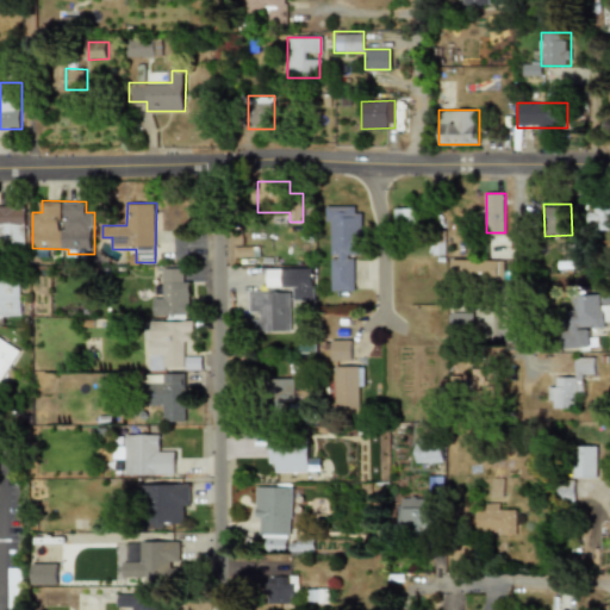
[(353,291),(352,255),(363,255),(362,205),(327,206),(329,292),(353,291)]
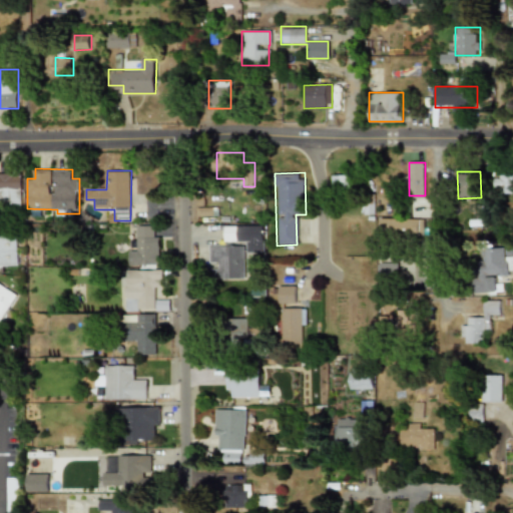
[(22,173),(0,173),(0,204),(22,204),(22,173)]
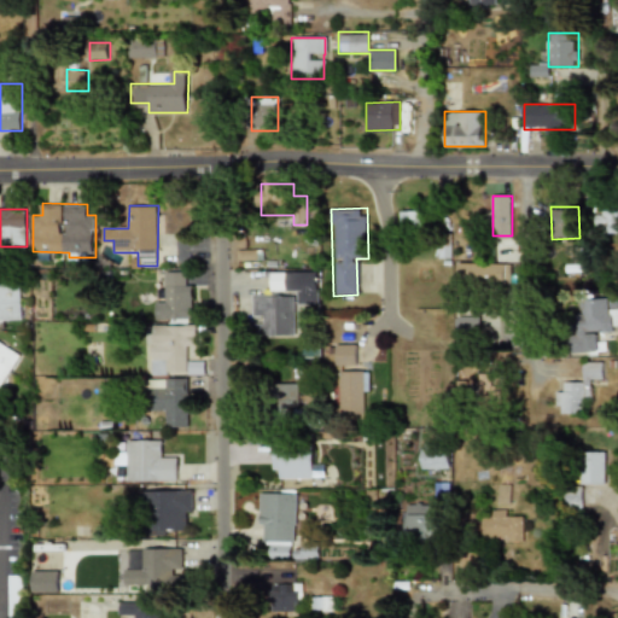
[(596,233),(617,232),(617,209),(598,209),(596,233)]
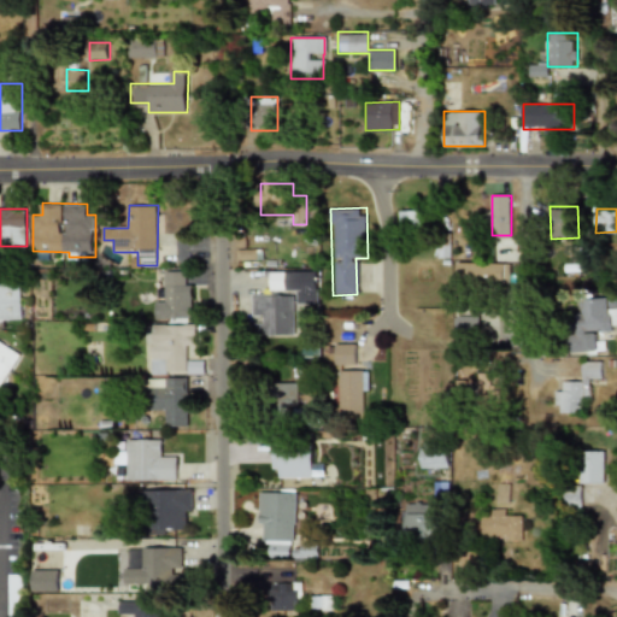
[(399,211),(399,228),(421,228),(421,212),(399,211)]
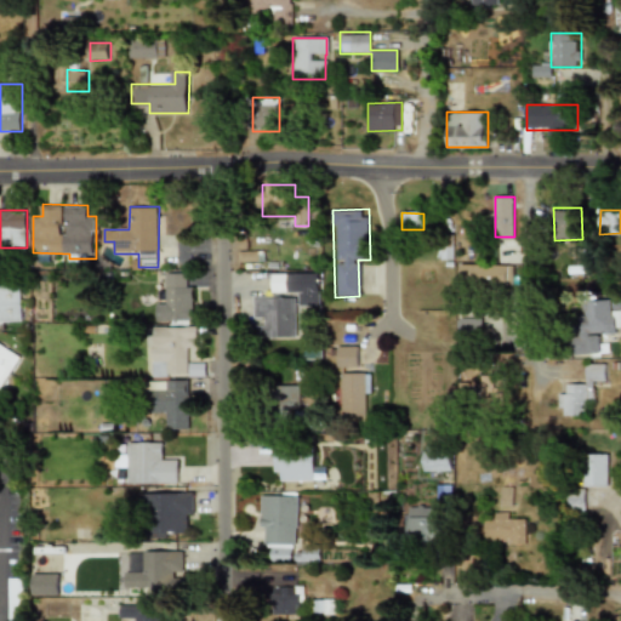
[(462,288),(514,288),(514,265),(462,265),(462,288)]
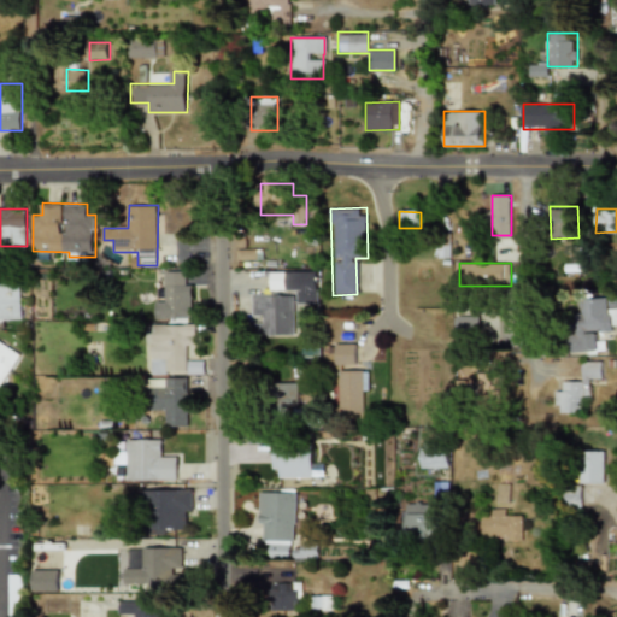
[(192,318),(192,271),(165,271),(165,318),(192,318)]
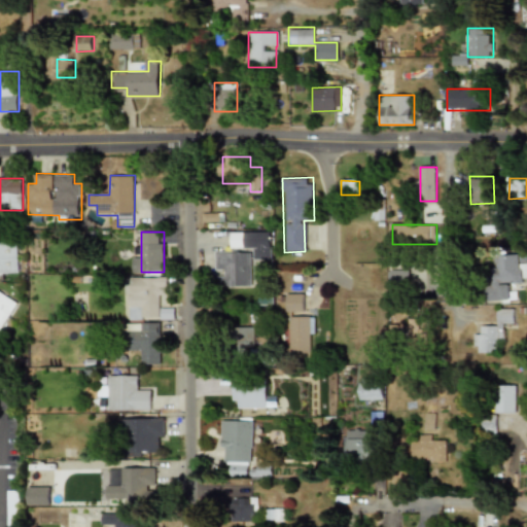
[(0,274),(19,274),(18,242),(0,242),(0,274)]
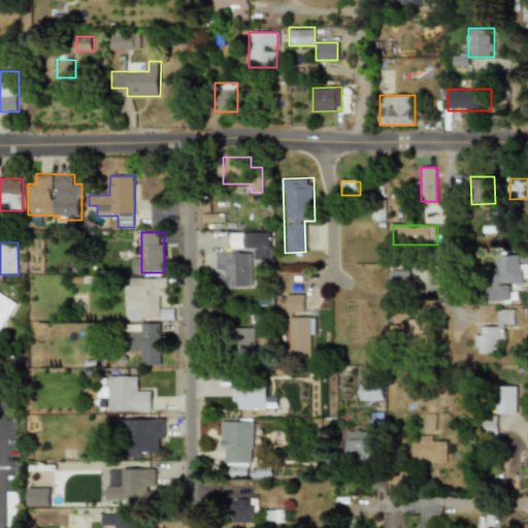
[(215,251),(215,288),(251,288),(251,251),(215,251)]
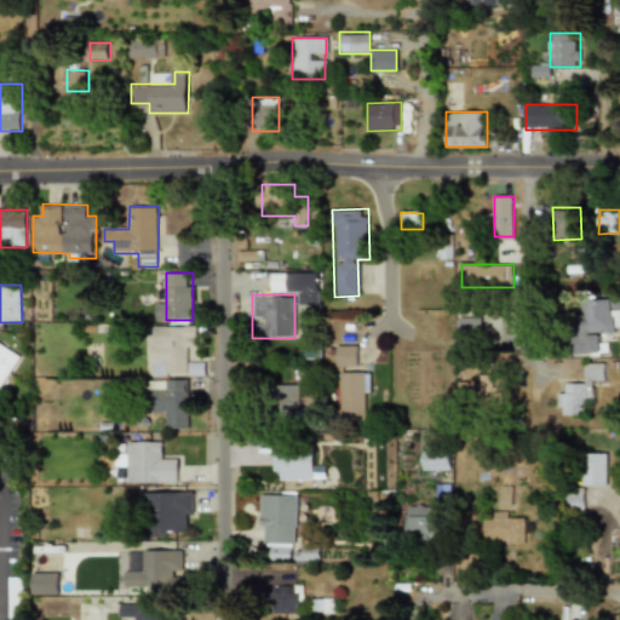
[(614,327),(619,327),(619,296),(584,296),(584,316),(578,316),(578,334),(570,334),(570,354),(614,354),(614,327)]
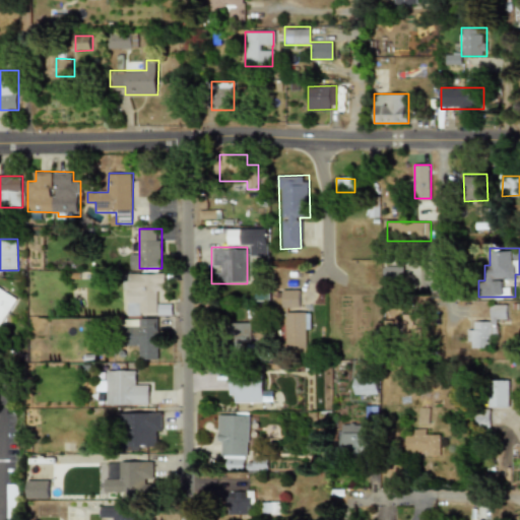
[(404,267),(386,266),(385,289),(403,290),(404,267)]
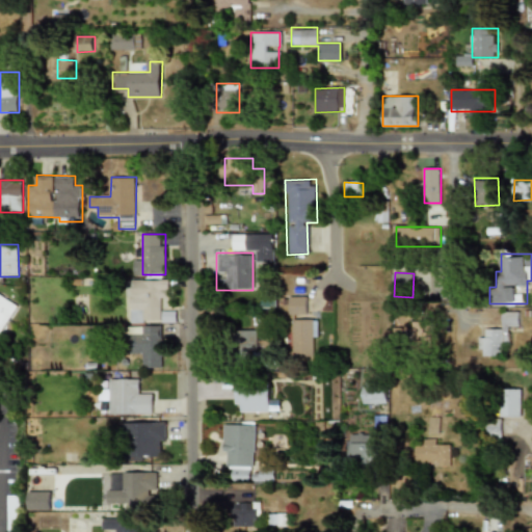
[(169,300),(169,280),(129,280),(129,322),(159,322),(159,300),(169,300)]
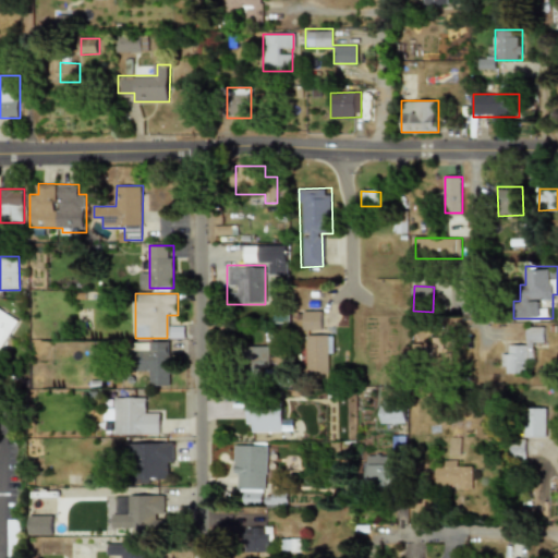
[(0,349),(19,322),(0,308),(0,349)]
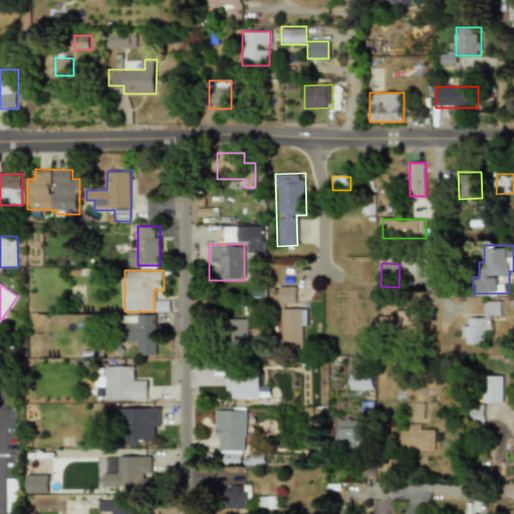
[(278,303),(296,303),(296,286),(278,286),(278,303)]
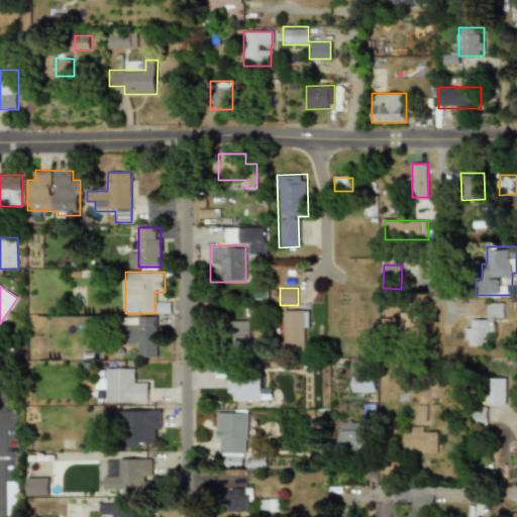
[(171,314),(170,303),(157,303),(157,314),(171,314)]
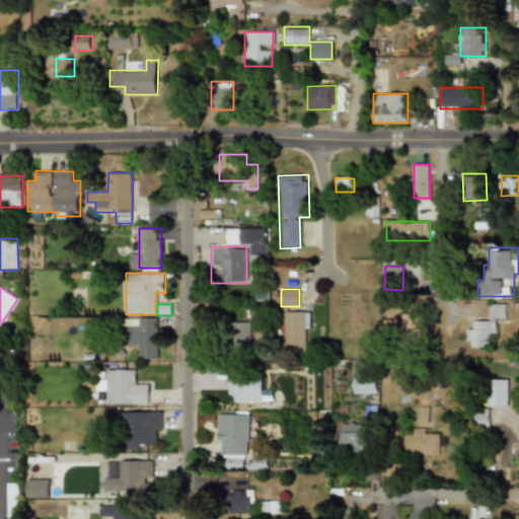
[(507,304),(489,304),(489,324),(468,323),(468,348),(489,348),(490,338),(497,338),(497,317),(507,317),(507,304)]
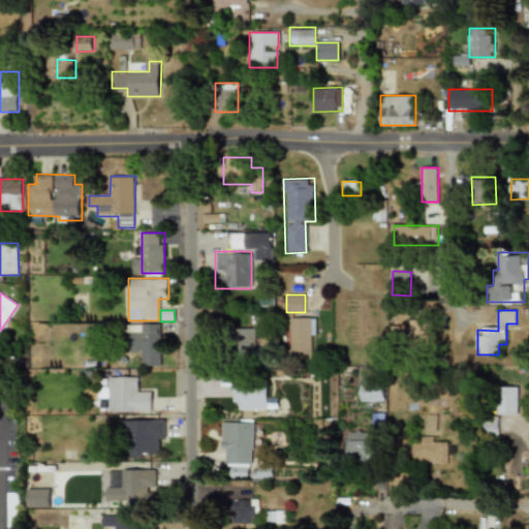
[(316,354),(316,317),(291,317),(291,354),(316,354)]
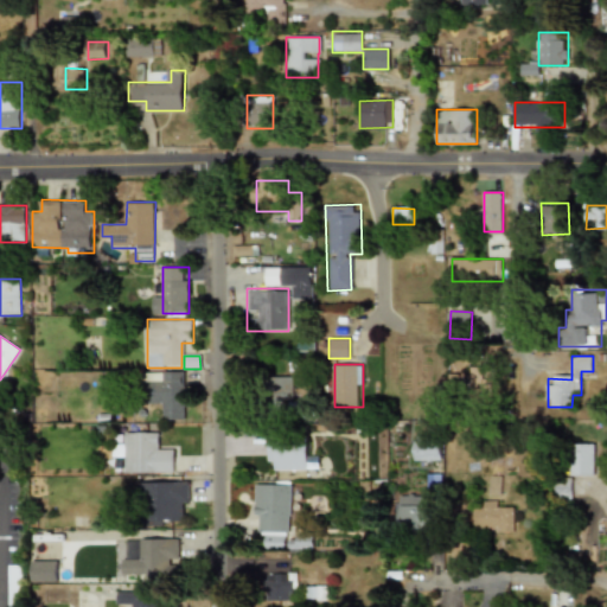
[(471,368),(471,394),(487,394),(487,368),(471,368)]
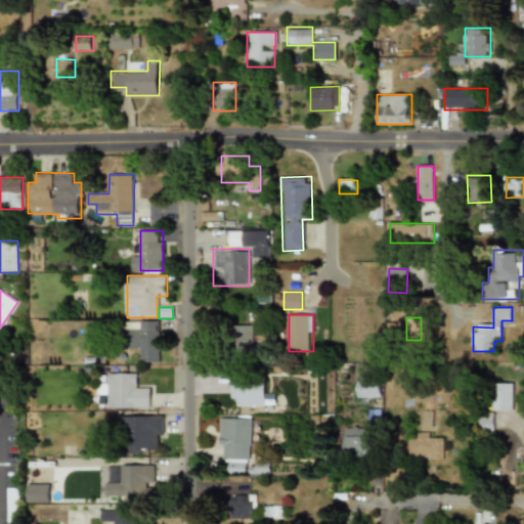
[(126,320),(126,352),(139,352),(139,362),(162,362),(162,320),(126,320)]
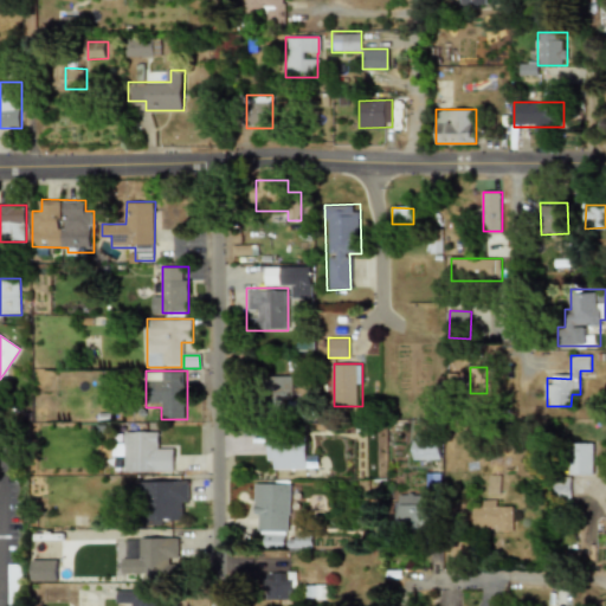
[(291,376),(271,376),(271,403),(291,403),(291,376)]
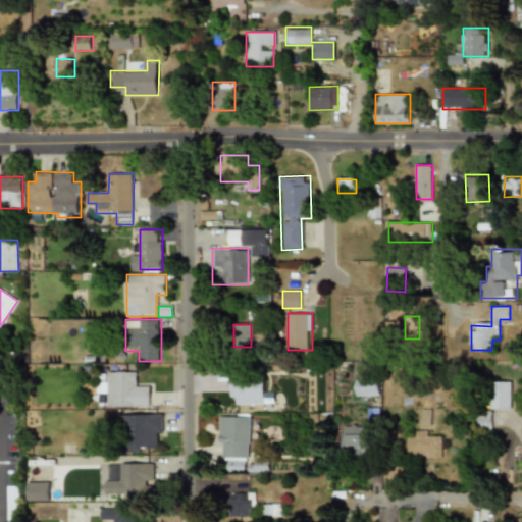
[(150,406),(150,382),(139,383),(139,371),(104,372),(105,407),(150,406)]
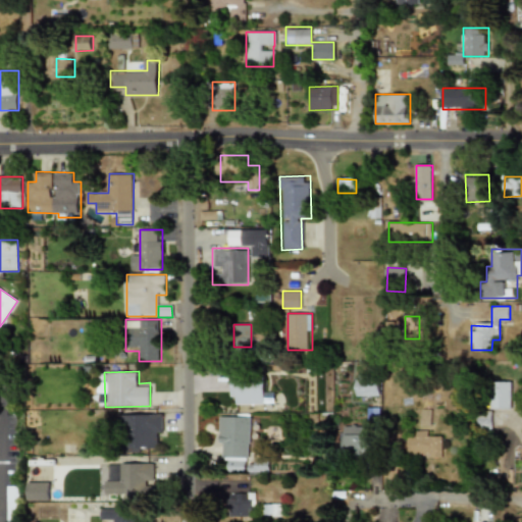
[(264,375),(230,375),(230,404),(264,404),(264,375)]
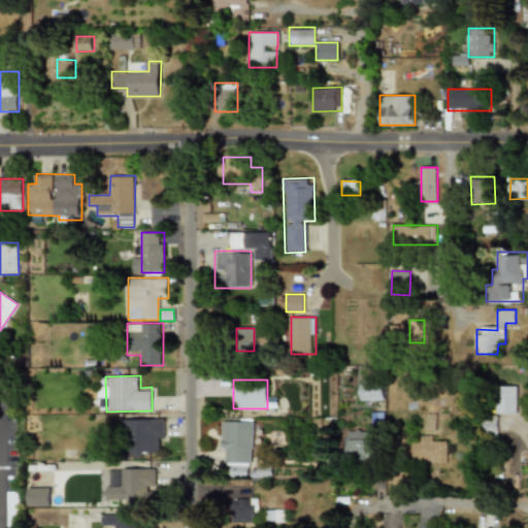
[(361,400),(384,400),(384,380),(361,380),(361,400)]
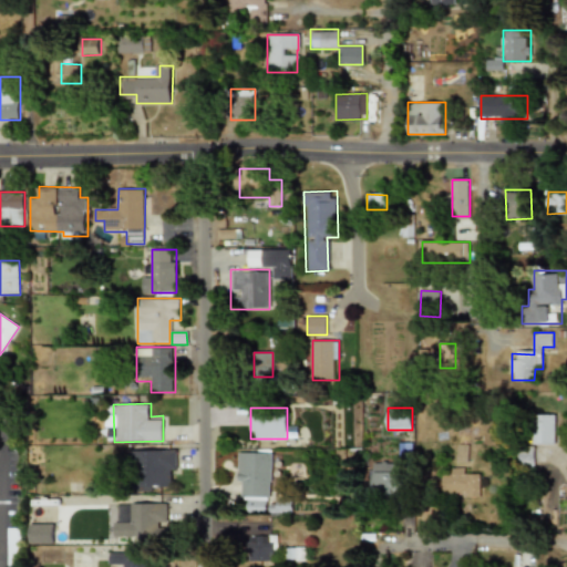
[(555,413),(532,413),(532,444),(555,444),(555,413)]
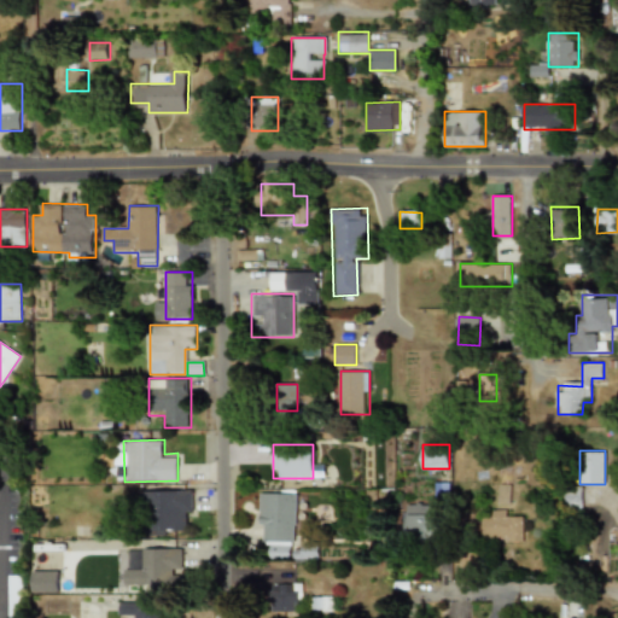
[(193,489),(147,490),(147,531),(193,530),(193,489)]
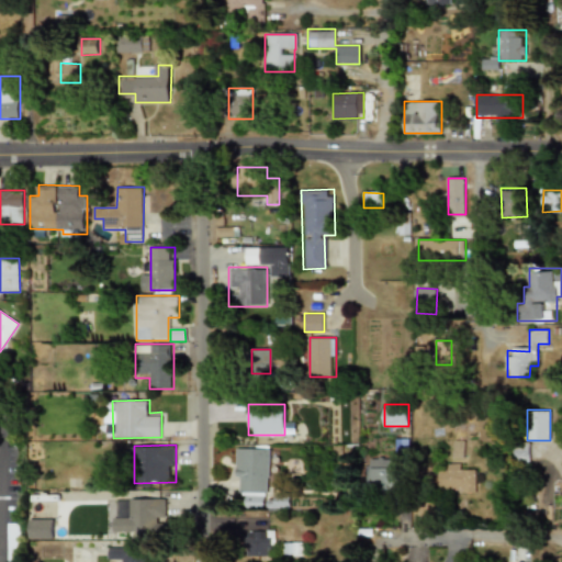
[(236,446),(236,494),(248,494),(248,504),(256,504),(256,497),(270,497),(270,446),(236,446)]
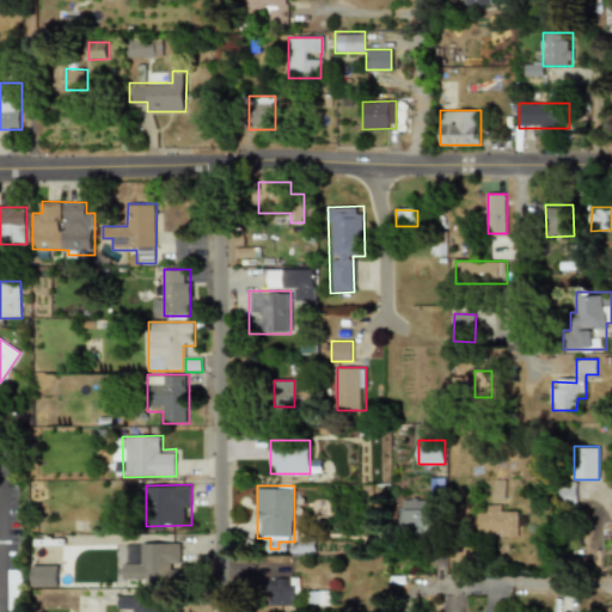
[(403,500),(403,536),(435,536),(435,500),(403,500)]
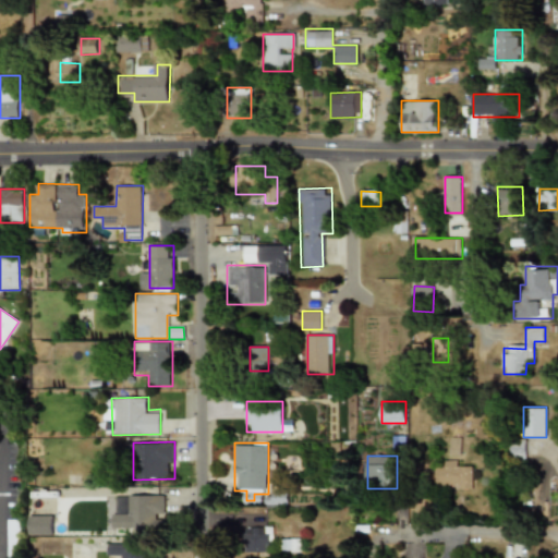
[(436,487),(474,487),(474,463),(436,463),(436,487)]
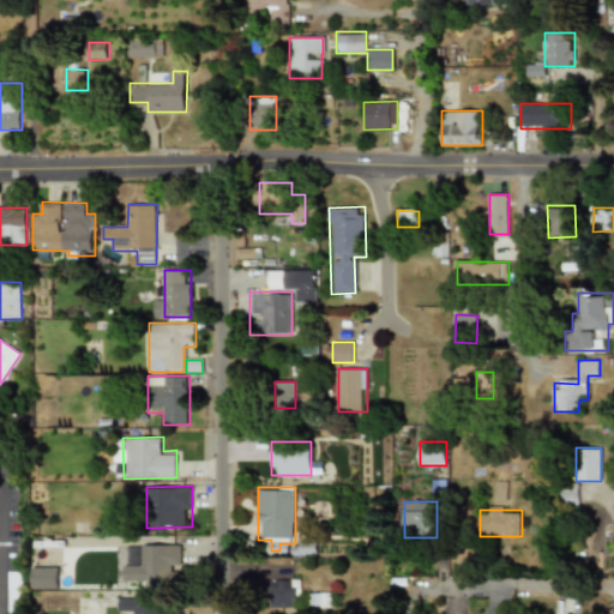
[(131,545),(131,579),(182,581),(184,545),(131,545)]
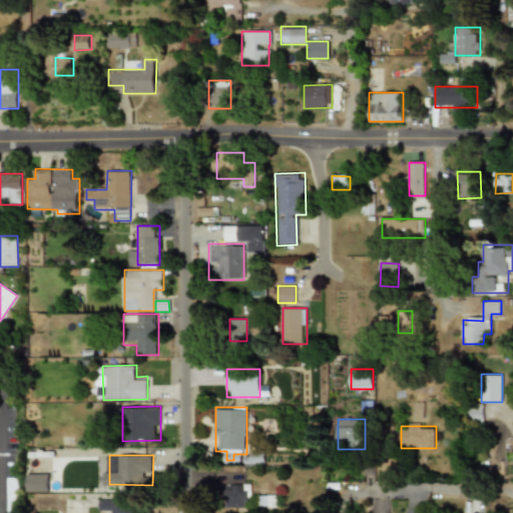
[(49,492),(49,474),(28,473),(28,492),(49,492)]
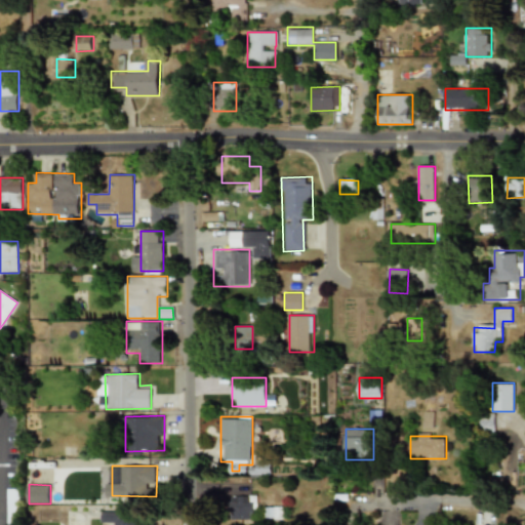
[(257,495),(230,495),(230,519),(257,519),(257,495)]
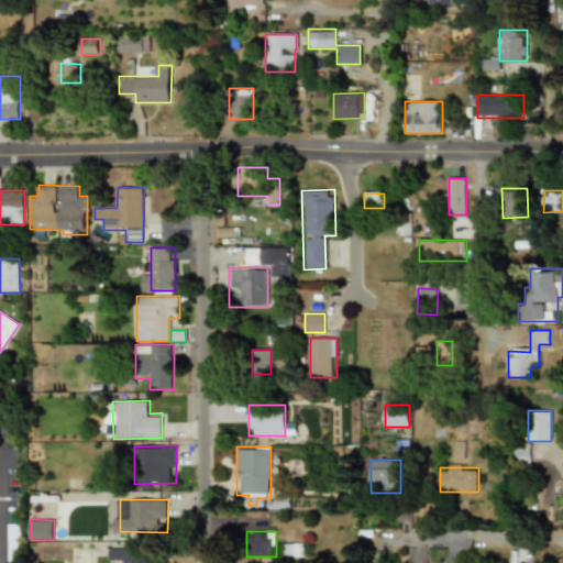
[(304,555),(304,544),(289,544),(289,555),(304,555)]
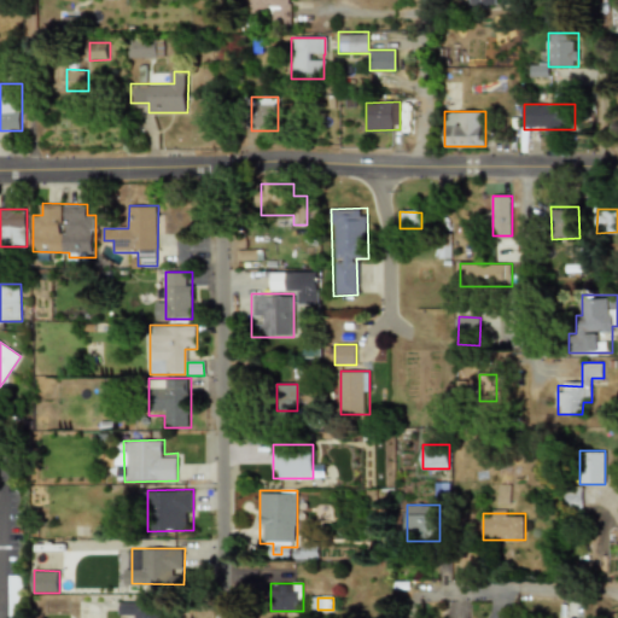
[(133,617),(164,617),(164,601),(120,601),(120,613),(133,613),(133,617)]
